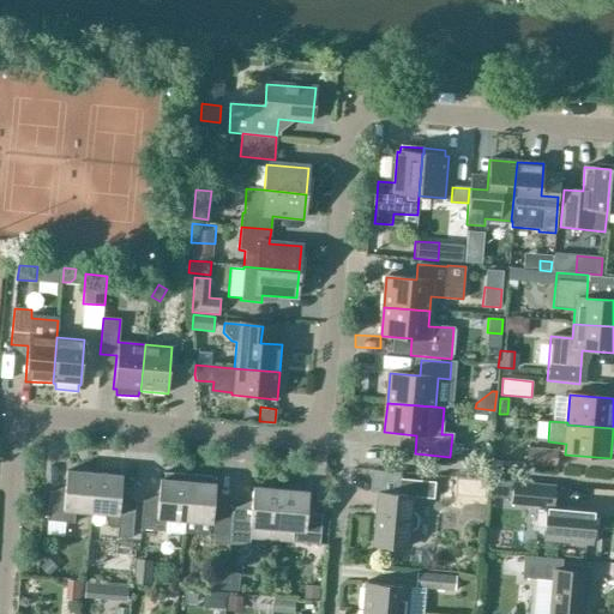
[(524,464),(554,467),(555,452),(525,450),(524,464)]
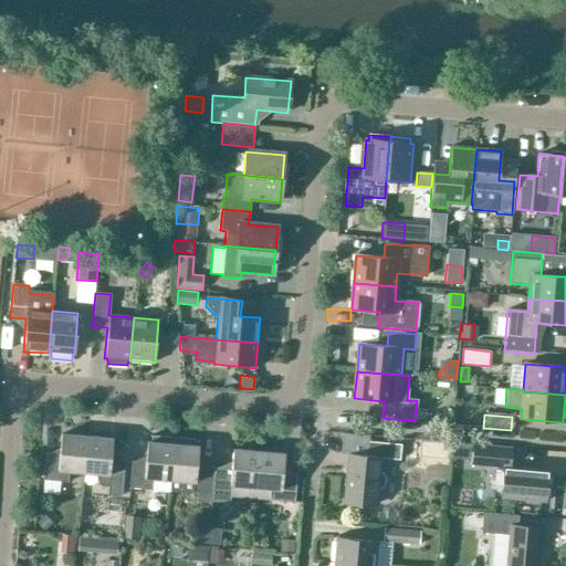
[(331,449),(347,450),(348,431),(331,430),(331,449)]
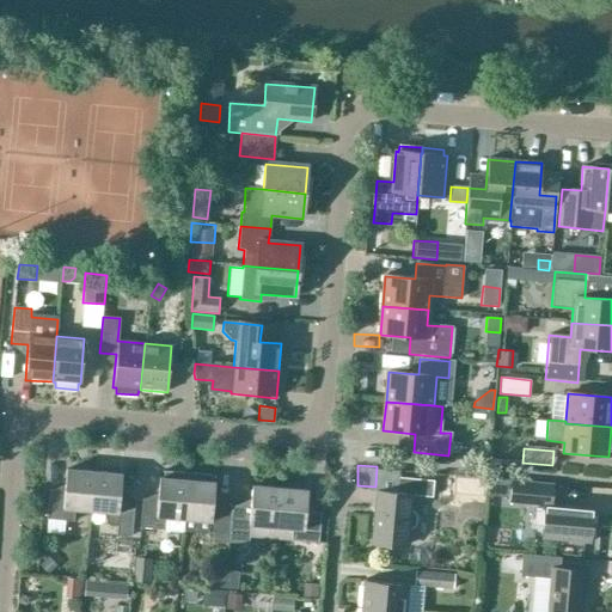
[(90,512),(93,473),(66,470),(63,493),(49,491),(47,520),(73,522),(74,510),(90,512)]
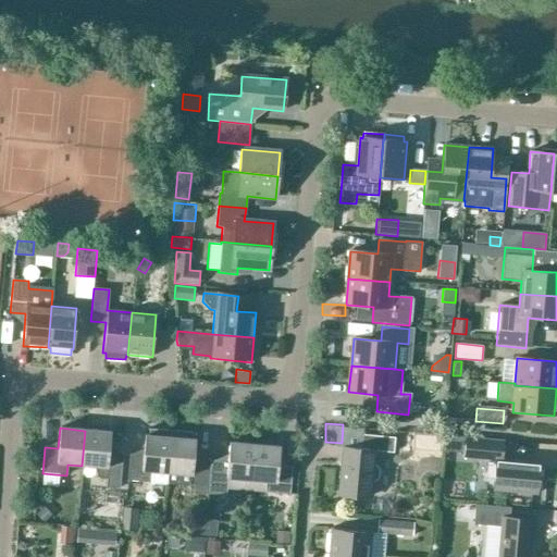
[(165,483),(170,431),(148,430),(147,436),(145,435),(143,456),(128,455),(126,481),(165,484),(165,483)]
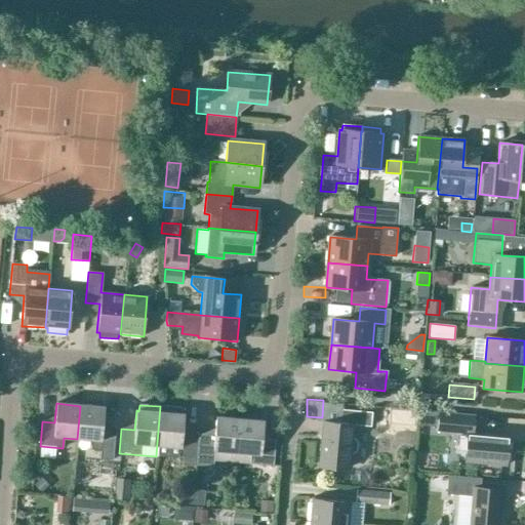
[(80,406),(77,439),(91,440),(90,450),(99,451),(99,459),(113,460),(115,428),(103,427),(104,408),(80,406)]
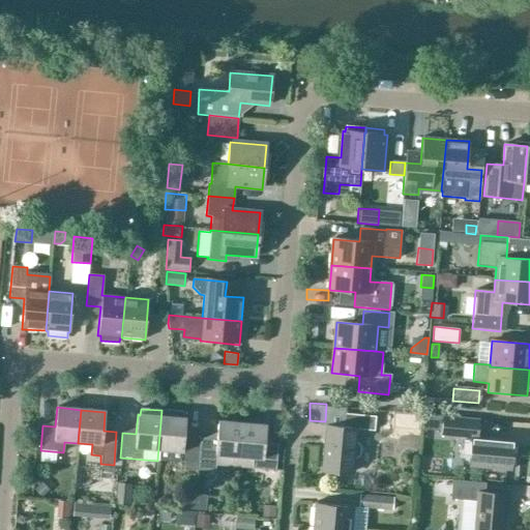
[(197,470),(200,440),(183,438),(185,418),(183,418),(183,412),(162,410),(157,460),(180,462),(180,469),(197,470)]
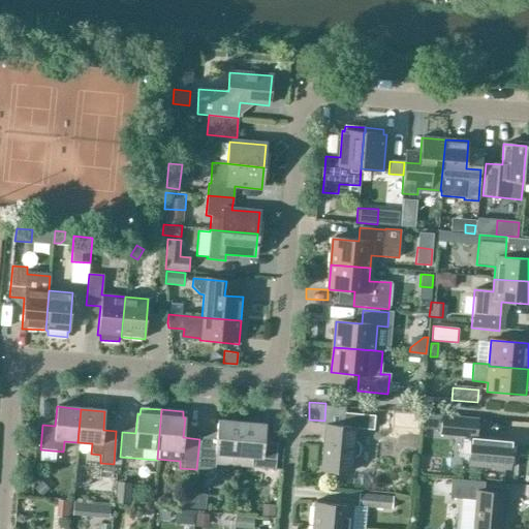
[(425,426),(426,411),(412,410),(411,426),(425,426)]
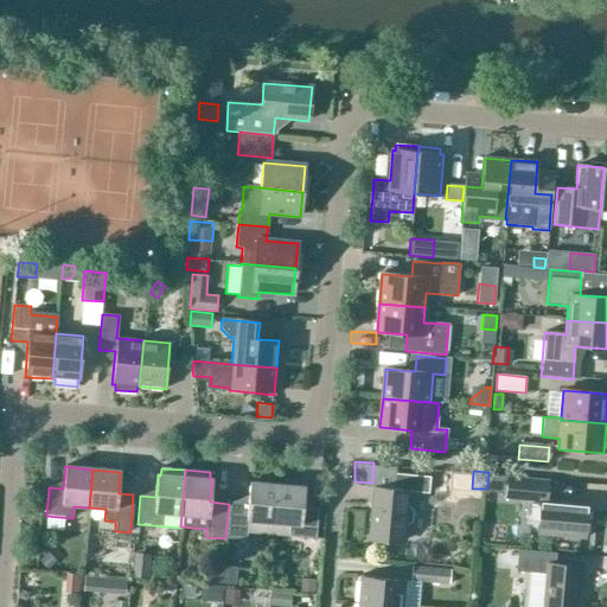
[(402,543),(403,526),(407,526),(411,522),(411,512),(408,506),(404,506),(406,492),(428,493),(429,478),(395,474),(394,490),(375,489),(370,541),(402,543)]
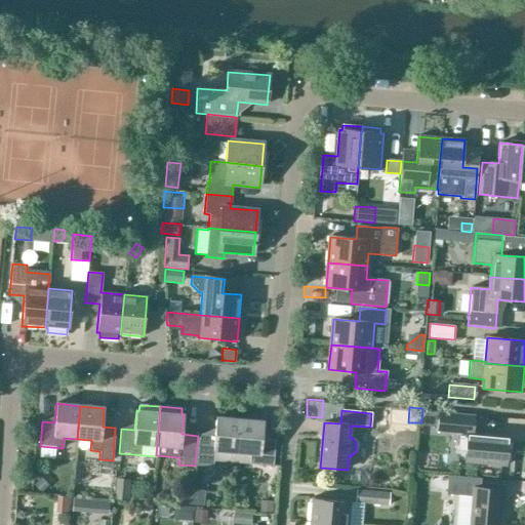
[(474,416),(438,412),(436,433),(456,434),(455,450),(466,451),(465,462),(506,466),(508,437),(472,434),(474,416)]
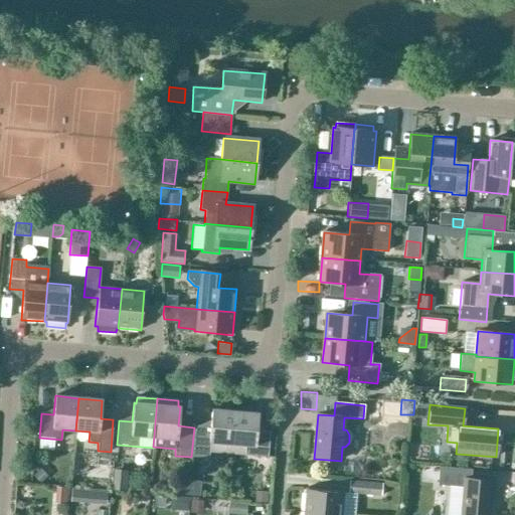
[(194,427),(191,457),(208,459),(210,443),(232,445),(234,411),(211,409),(210,428),(194,427)]
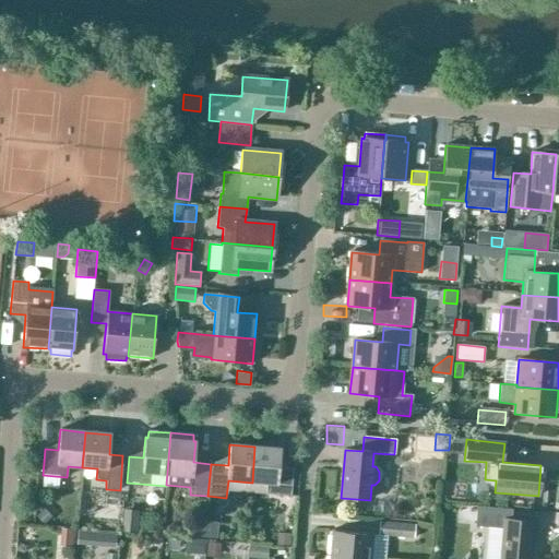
[(254,447),(252,483),(266,484),(265,495),(290,497),(293,471),(278,470),(281,449),(254,447)]
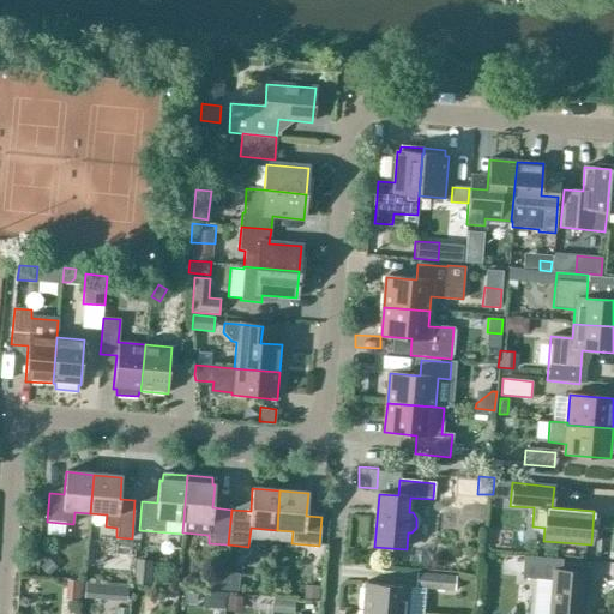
[(589,575),(561,572),(563,558),(524,555),(522,577),(553,579),(548,613),(583,613),(585,585),(588,585),(589,575)]
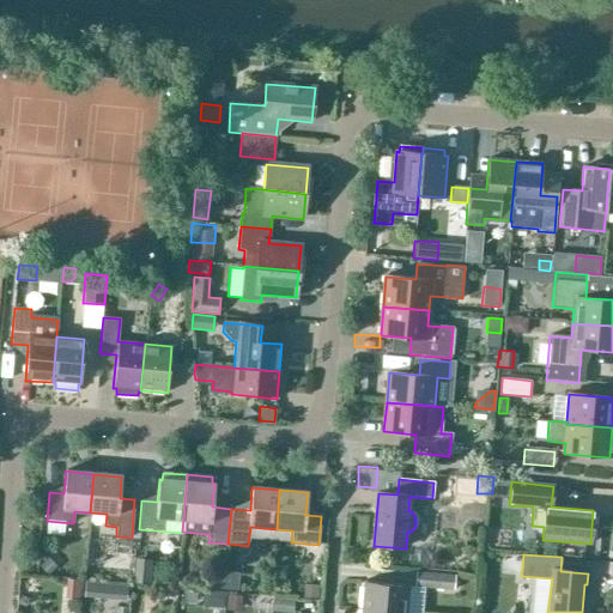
[(133,583),(150,584),(151,558),(135,557),(133,583)]
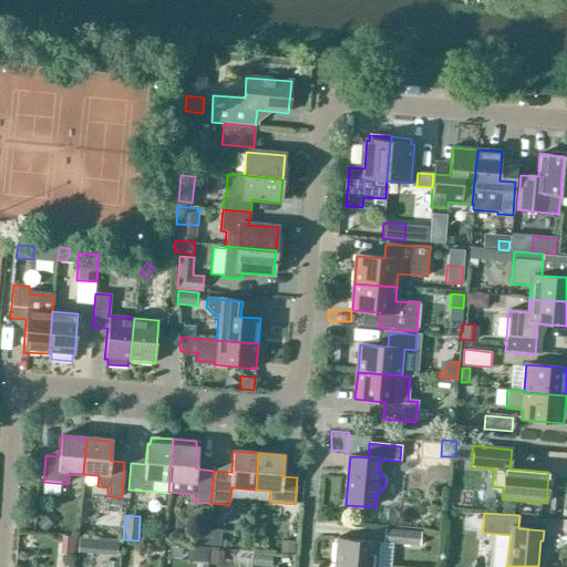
[(52,524),(44,516),(37,523),(44,531),(52,524)]
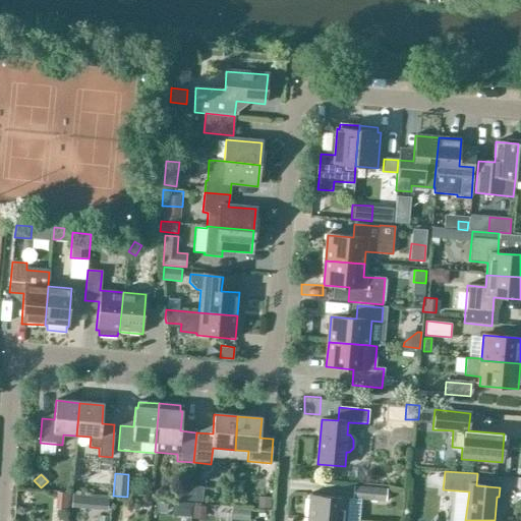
[(353,484),(352,499),(386,502),(387,487),(353,484)]
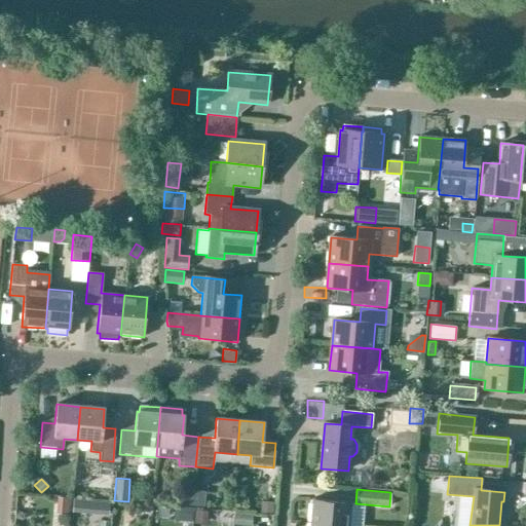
[(194,490),(183,490),(182,504),(194,505),(194,490)]
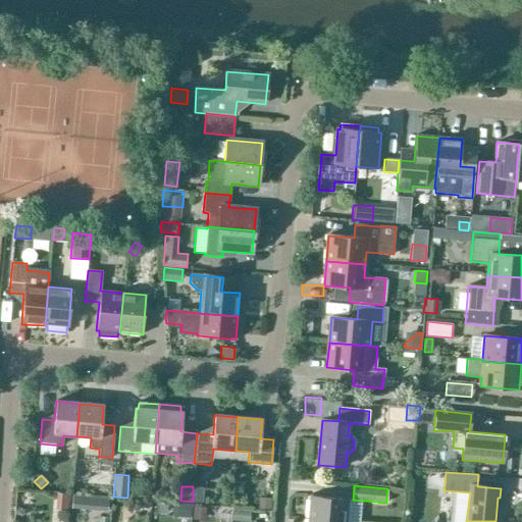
[(203,502),(203,486),(193,486),(193,502),(203,502)]
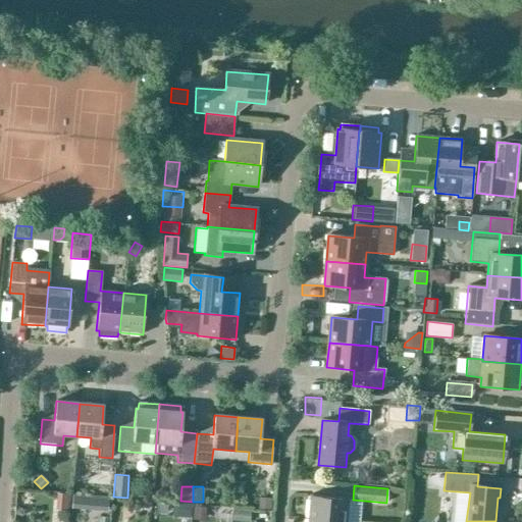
[(70,496),(69,508),(81,509),(82,497),(70,496)]
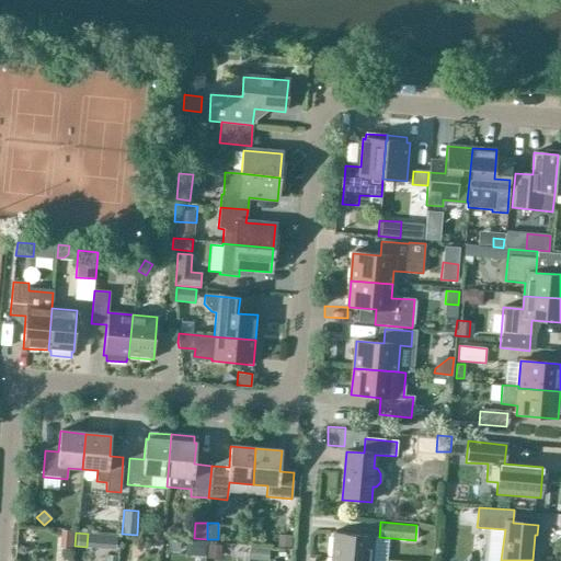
[(330,558),(361,560),(371,560),(375,537),(332,533),(330,558)]
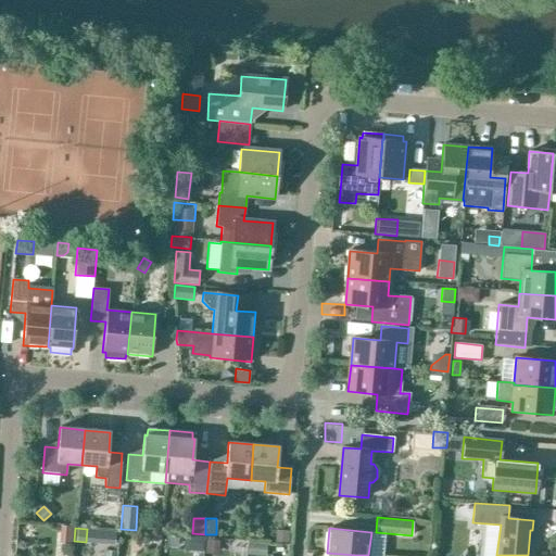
[(276,530),(275,541),(287,542),(288,531),(276,530)]
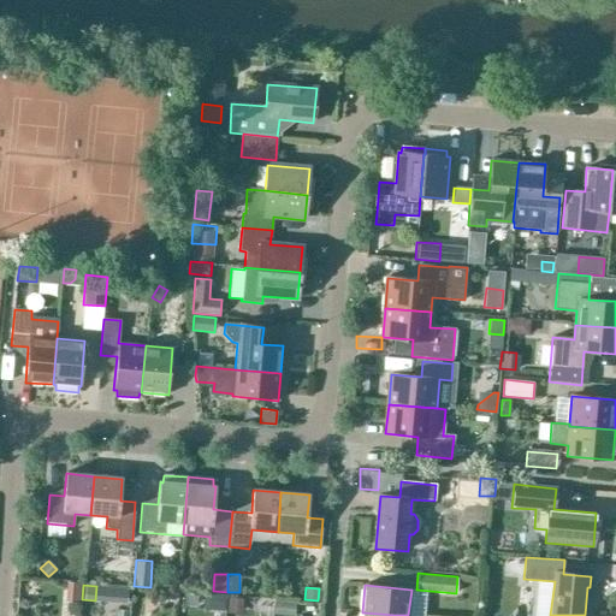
[(226,611),(229,596),(196,592),(195,606),(226,611)]
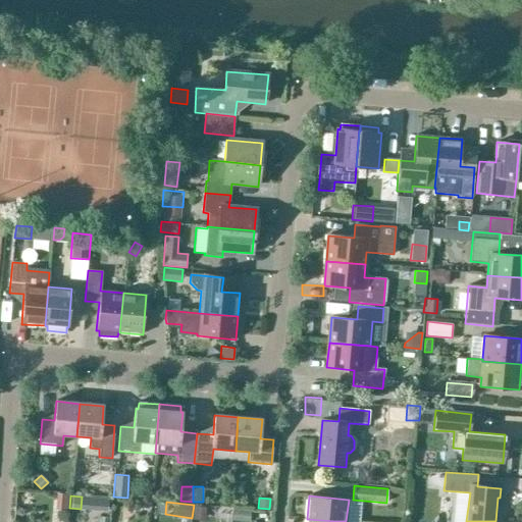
[(195,506),(194,518),(203,519),(204,506),(195,506)]
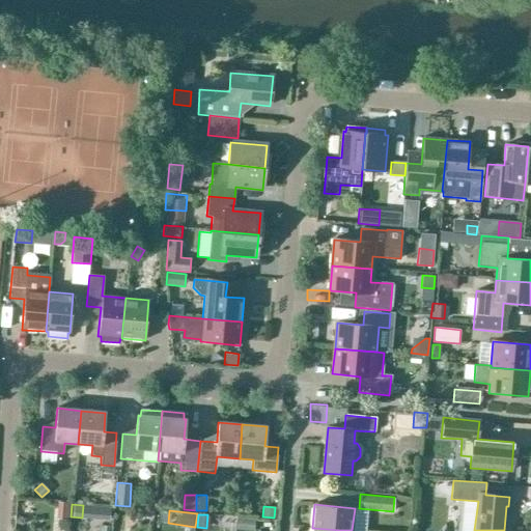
[(238,519),(236,529),(252,530),(253,520),(238,519)]
